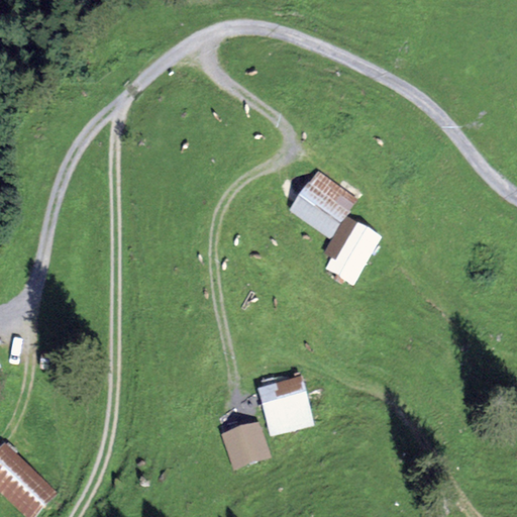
[(291,211),(330,238),(357,199),(319,172),(291,211)]
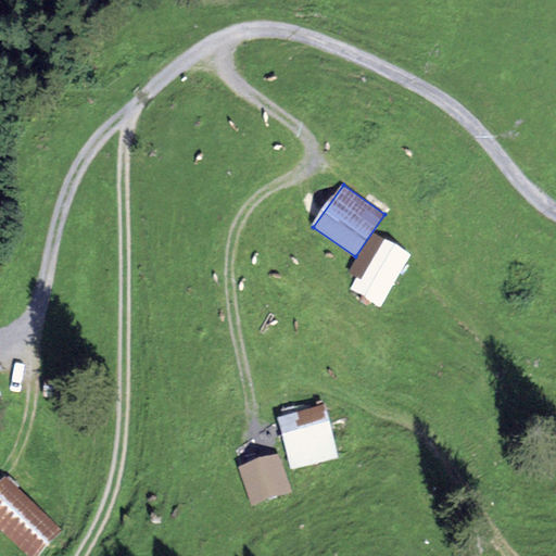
[(411,258),(380,240),(350,289),(380,307),(411,258)]
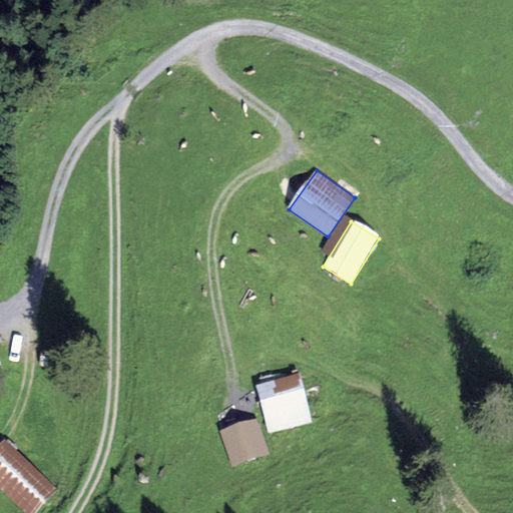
[(300,373),(257,384),(269,433),(312,422),(300,373)]
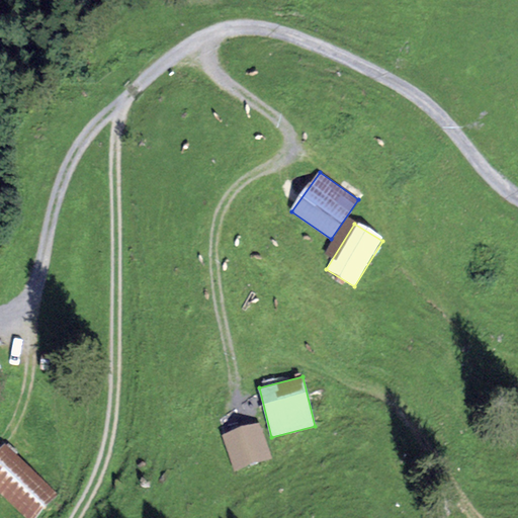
[(260,422),(223,434),(235,470),(272,457),(260,422)]
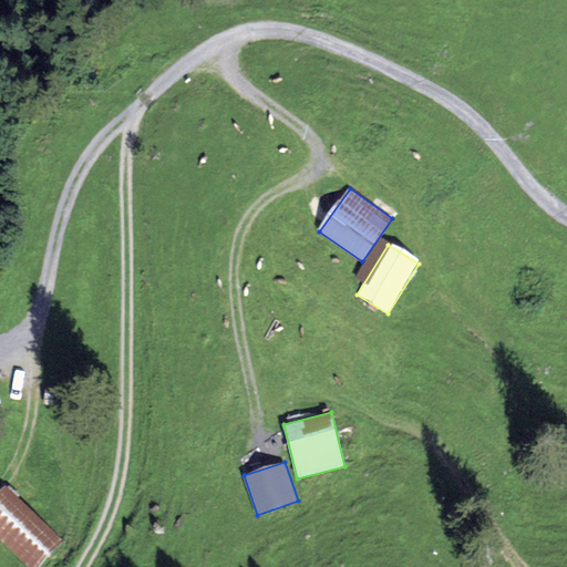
[(0,485),(0,540),(27,566),(38,566),(64,540),(6,484),(1,487),(0,485)]
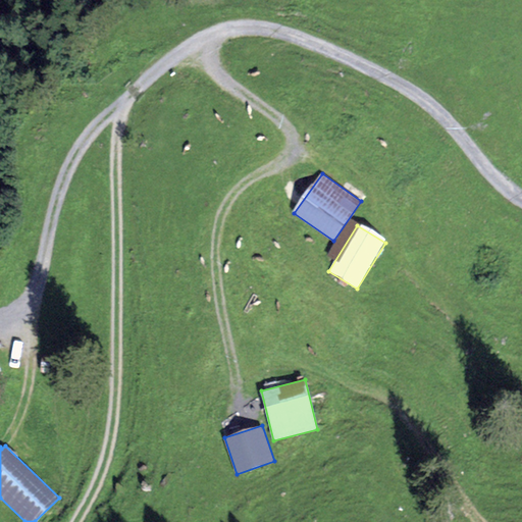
All buildings are outlined.
